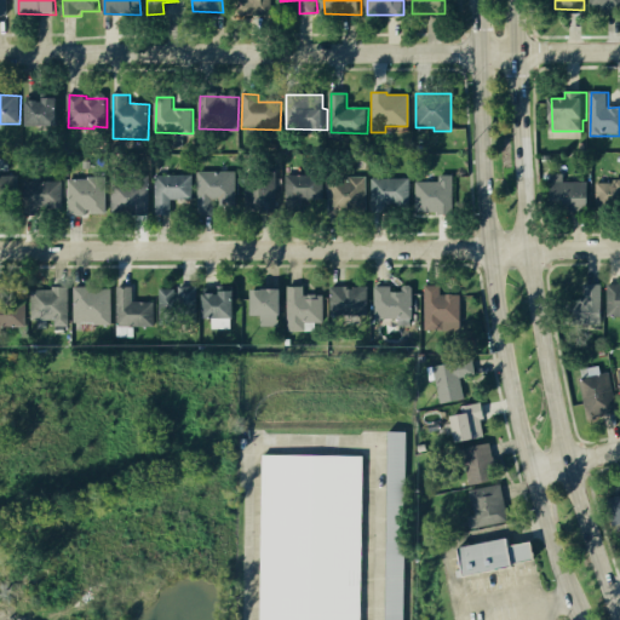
[(62,99),(30,98),(30,127),(61,127),(62,99)]
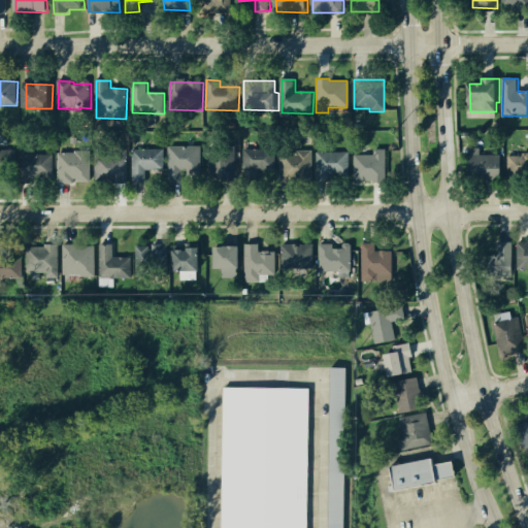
[(201,146),(169,147),(170,178),(187,178),(187,177),(202,176),(201,146)]
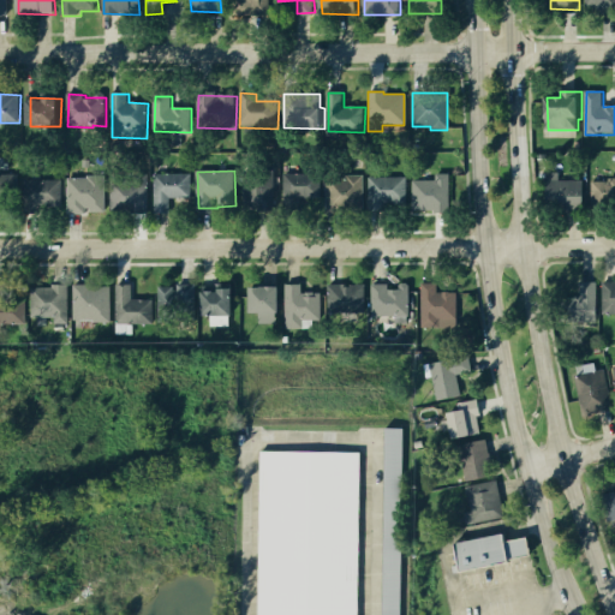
[(192,198),(191,174),(154,175),(155,215),(172,214),(172,199),(192,198)]
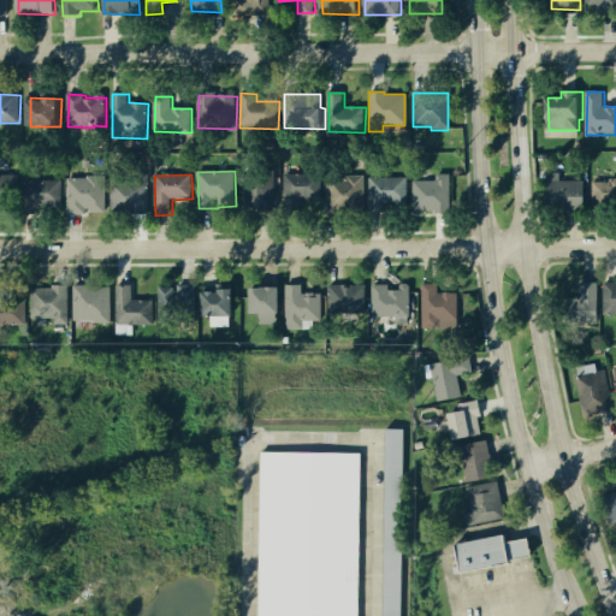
[(323,201),(323,175),(284,176),(285,202),(323,201)]
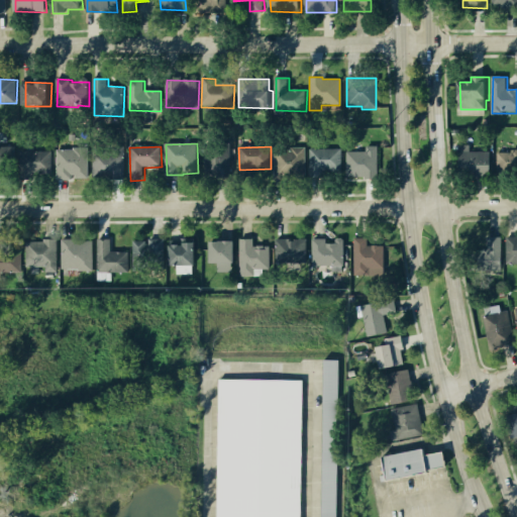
[(380,147),(368,146),(368,152),(348,151),(348,178),(379,179),(380,147)]
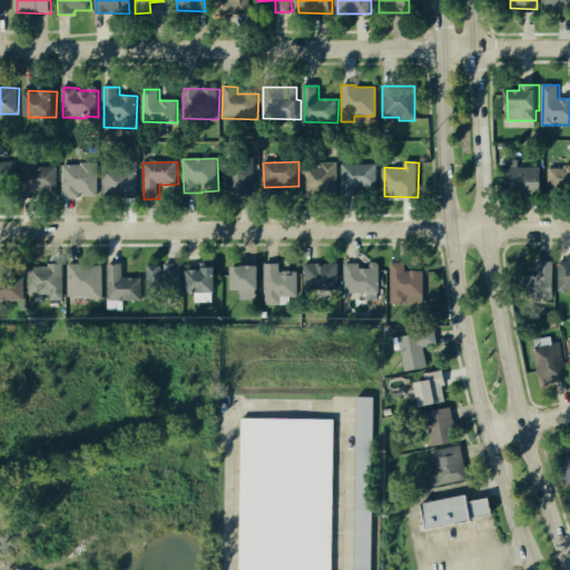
[(519,168),(519,161),(509,161),(510,193),(543,193),(543,168),(519,168)]
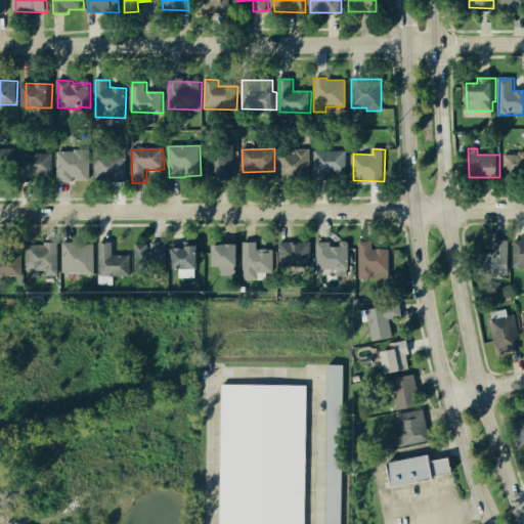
[(16,150),(0,149),(0,170),(16,171),(16,150)]
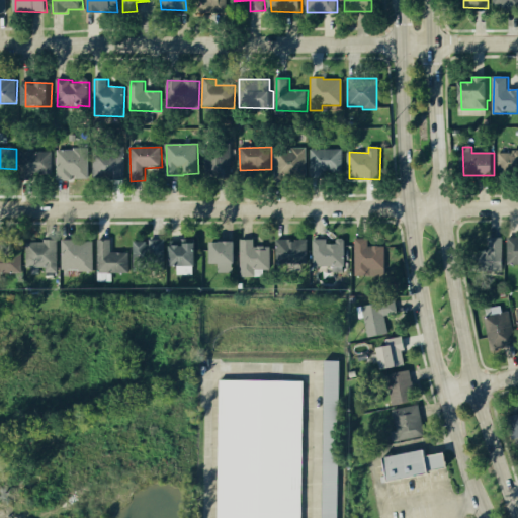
[(232,173),(231,148),(205,149),(207,175),(232,173)]
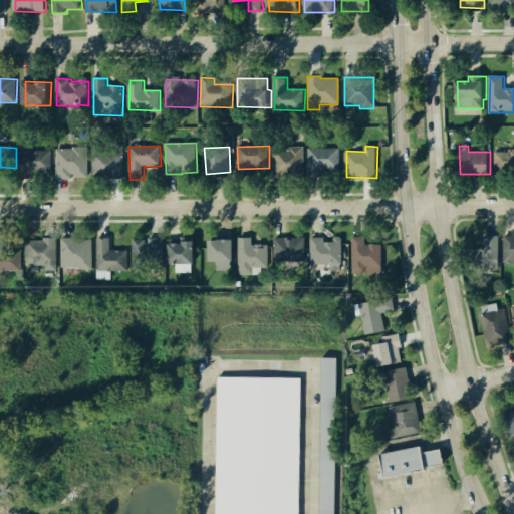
[(306,148),(274,147),(274,175),(305,175),(306,148)]
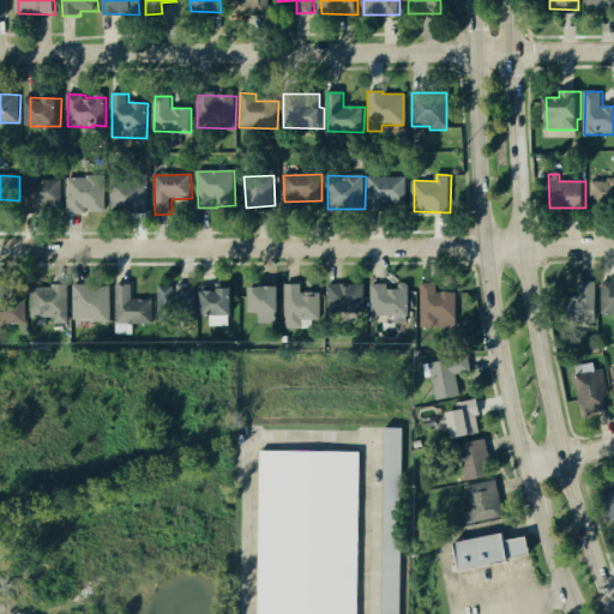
[(107,212),(106,176),(68,178),(68,215),(88,215),(88,212),(107,212)]
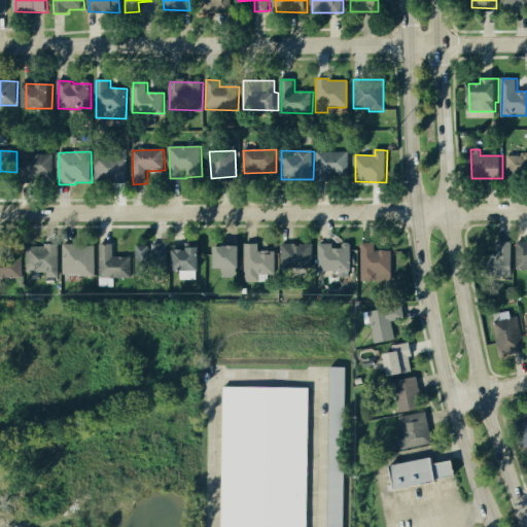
[(55,177),(54,152),(23,153),(23,177),(55,177)]
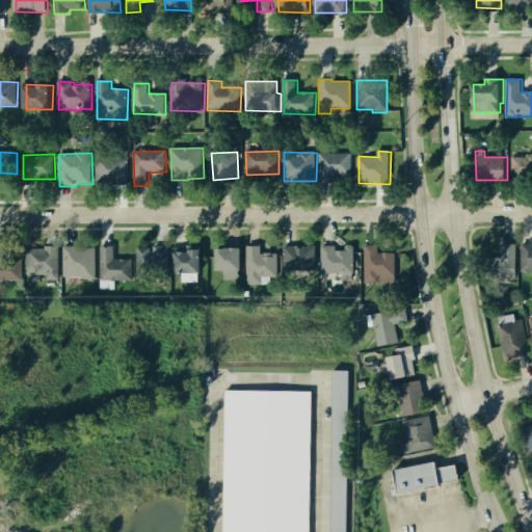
[(353,154),(320,154),(320,182),(335,183),(335,177),(353,177),(353,154)]
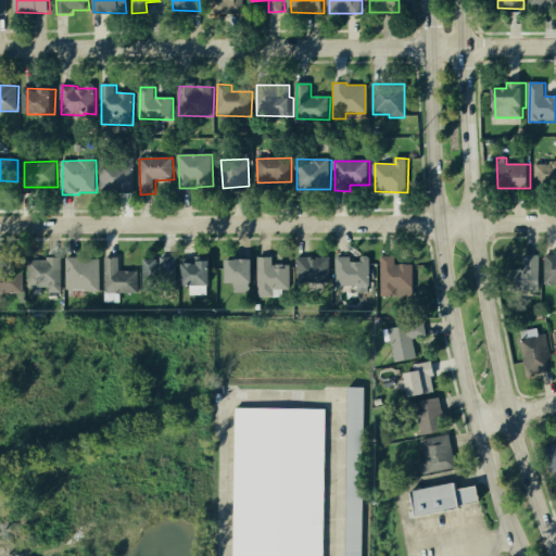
[(555,163),(536,163),(535,186),(555,186),(555,163)]
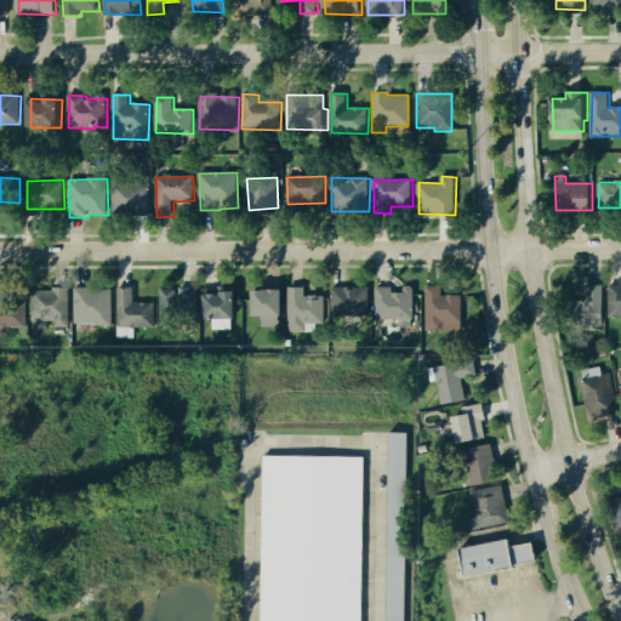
[(113,214),(151,215),(151,187),(113,187),(113,214)]
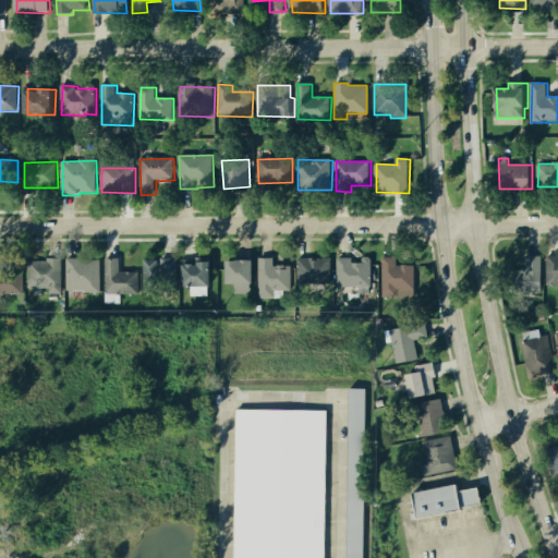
[(548,286),(557,286),(557,255),(548,256),(548,286)]
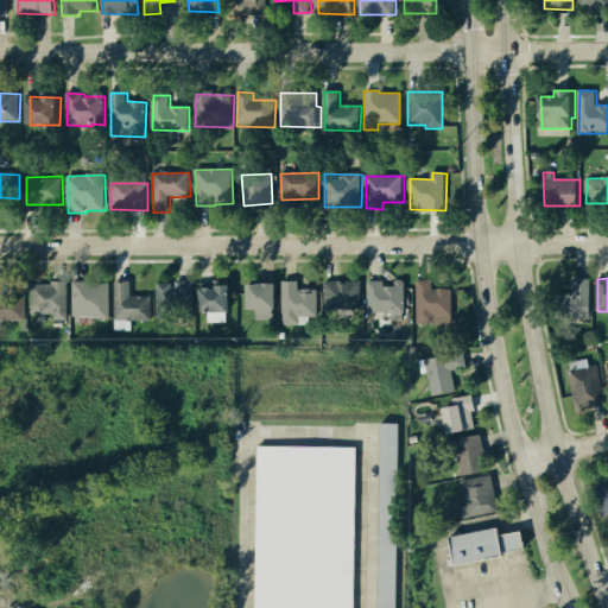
[(593,280),(572,279),(571,321),(591,321),(593,280)]
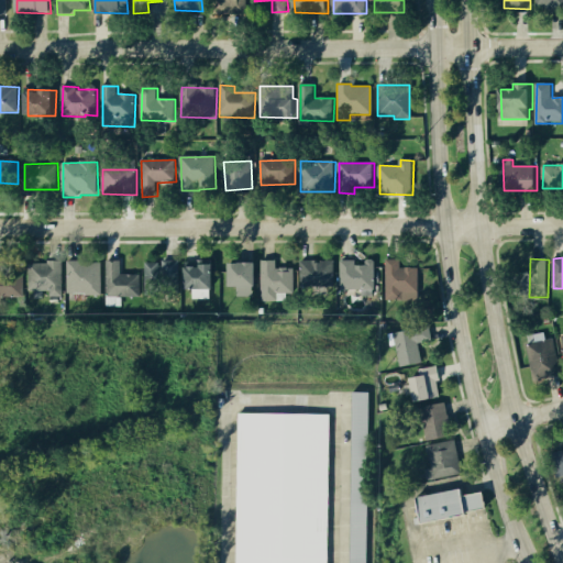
[(375,298),(376,260),(366,260),(366,266),(357,265),(357,261),(342,261),(342,290),(363,290),(363,297),(375,298)]
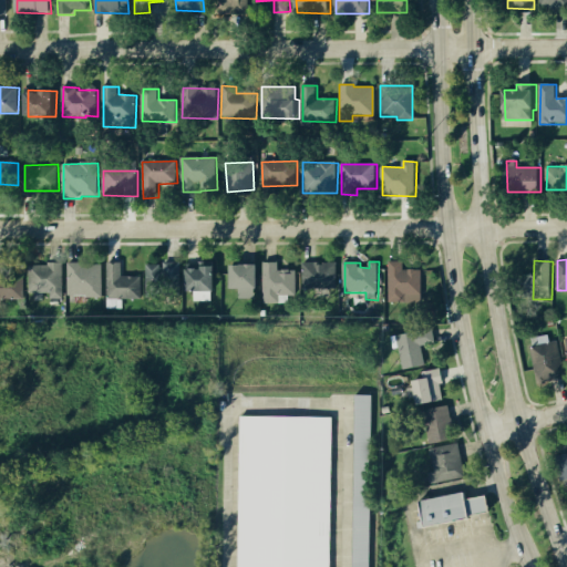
[(423,270),(404,270),(404,261),(390,261),(389,303),(422,303),(423,270)]
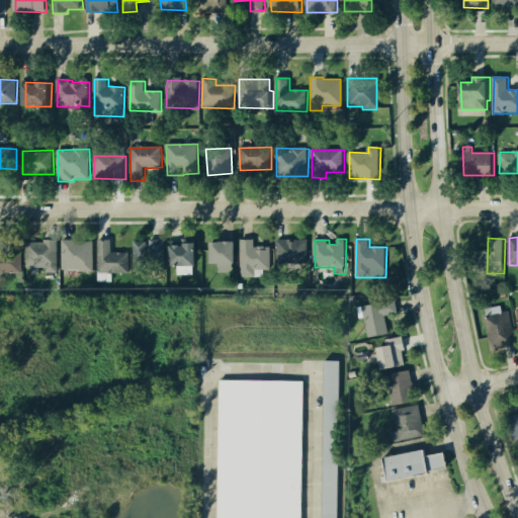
[(136,272),(156,272),(156,265),(166,265),(166,241),(150,240),(150,243),(136,242),(136,272)]
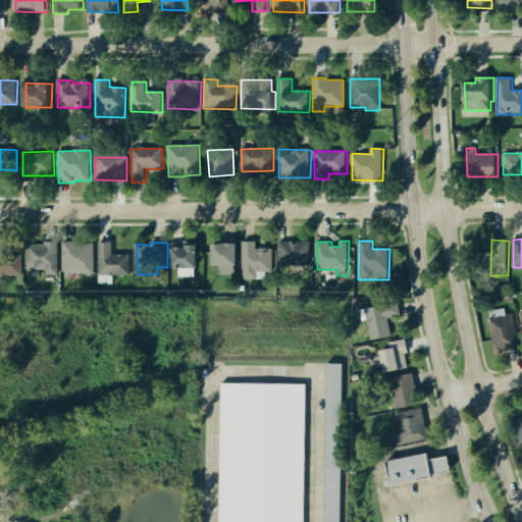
[(274,249),(257,249),(257,243),(244,242),(243,280),(266,280),(266,272),(273,272),(274,249)]
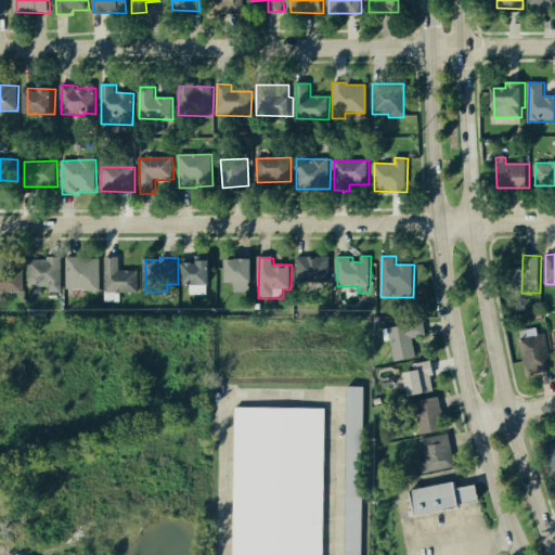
[(298,257),(297,285),(331,286),(332,258),(298,257)]
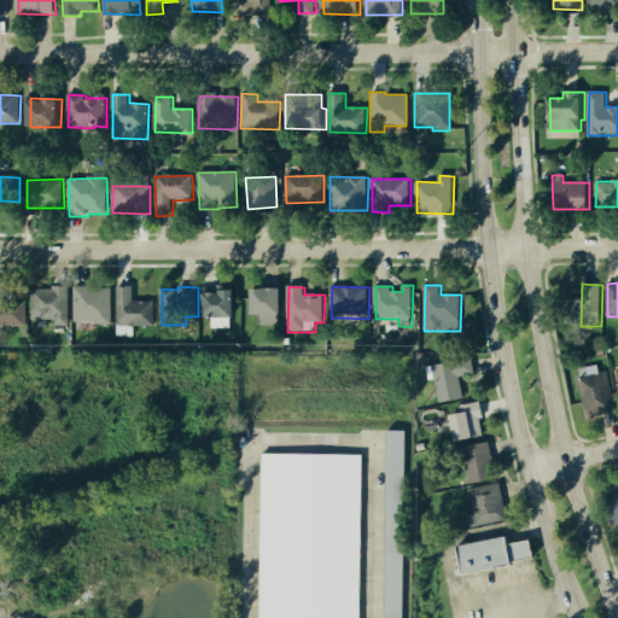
[(112,324),(112,287),(74,287),(74,324),(112,324)]
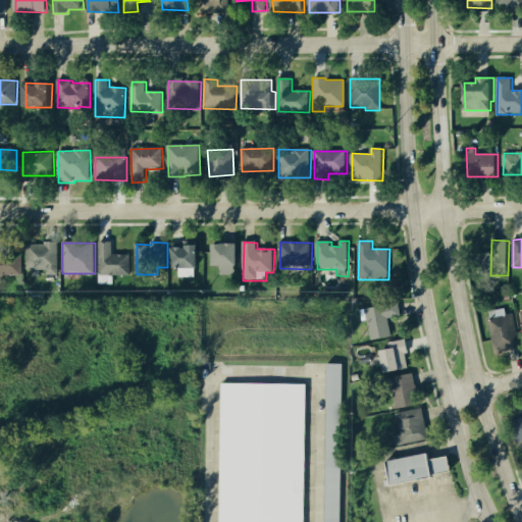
[(58,275),(58,244),(27,244),(27,274),(58,275)]
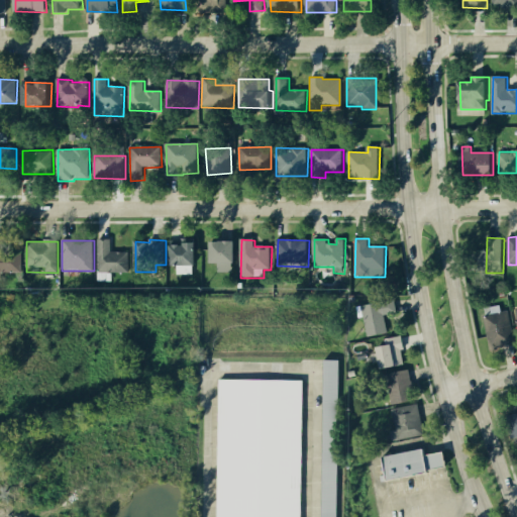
[(237,264),(238,242),(213,241),(213,264),(218,264),(218,273),(233,273),(233,264),(237,264)]
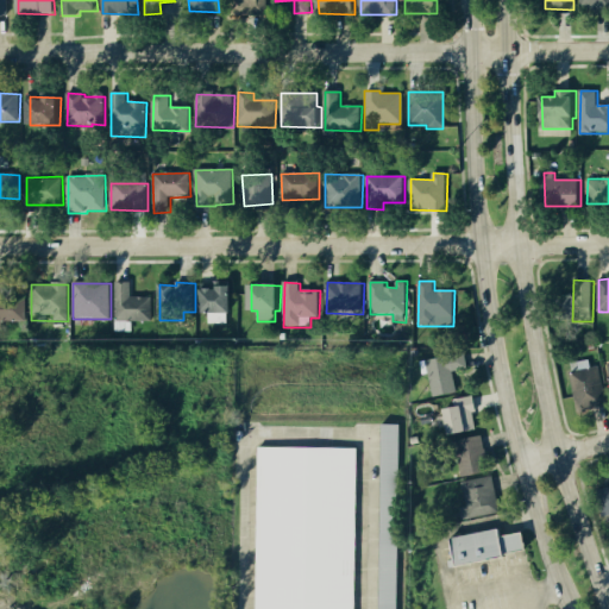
[(0,321),(25,321),(24,288),(0,288),(0,321)]
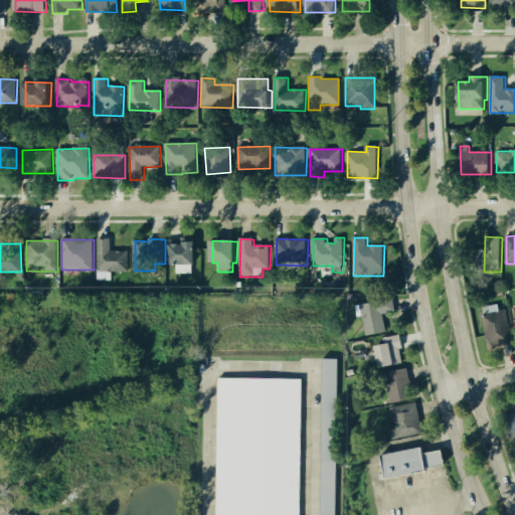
[(513,345),(509,311),(484,315),(488,348),(513,345)]
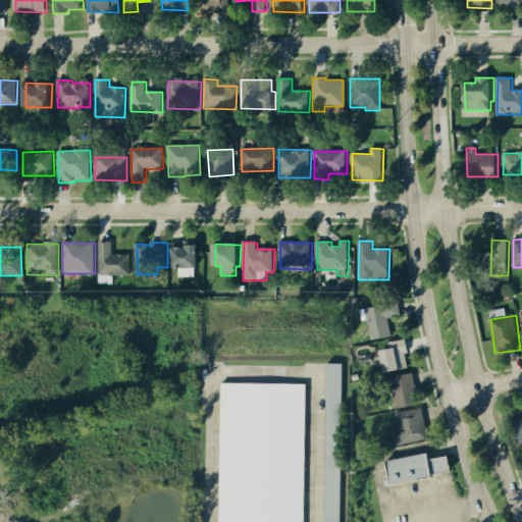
[(410,369),(406,354),(411,354),(408,340),(390,344),(392,350),(381,352),(386,374),(410,369)]
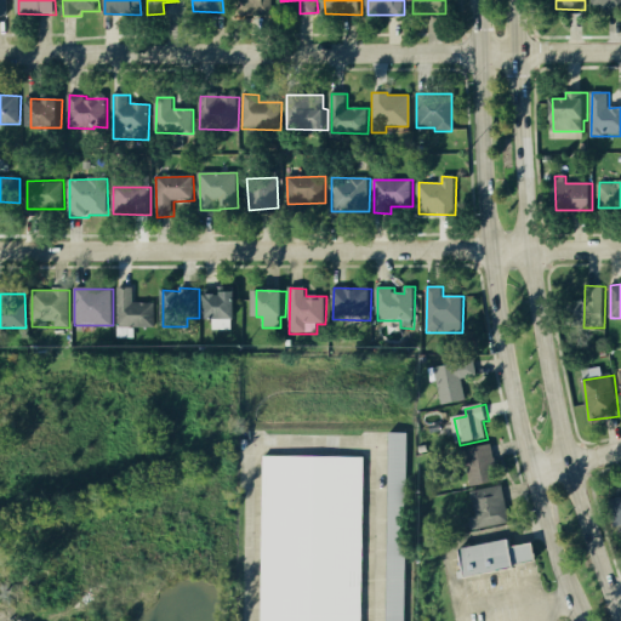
[(405,620),(408,434),(389,433),(387,620),(405,620)]
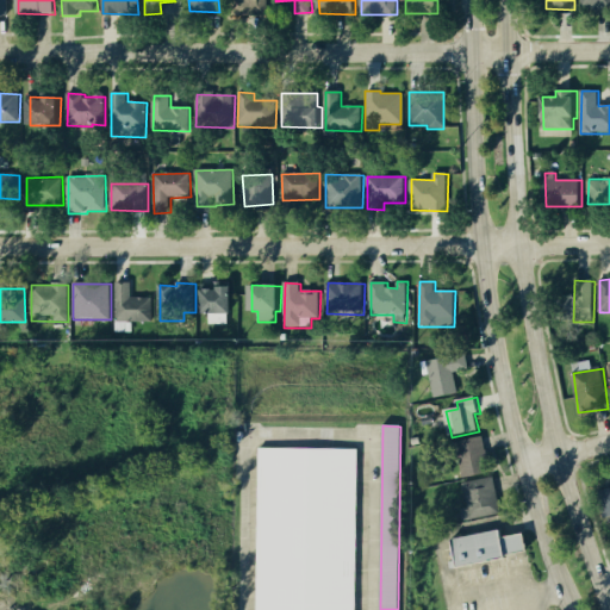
[(460,477),(453,441),(480,436),(487,471),(460,477)]
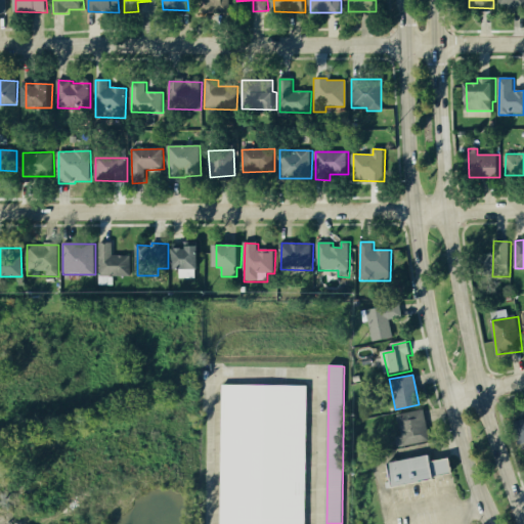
[(303,523),(306,386),(221,385),(218,523),(303,523)]
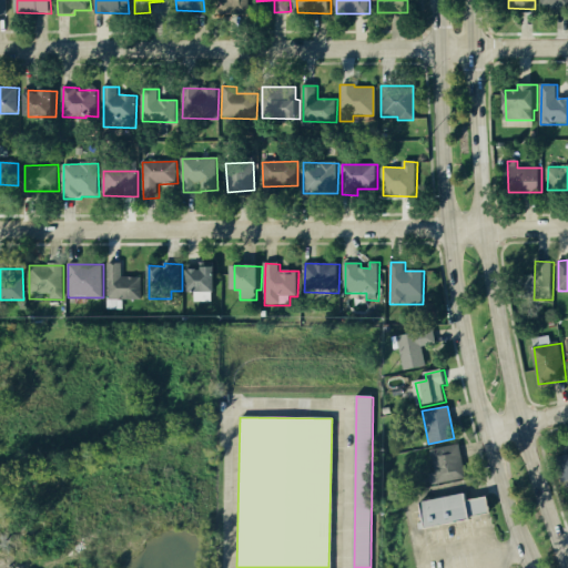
[(429,449),(433,485),(466,482),(463,446),(429,449)]
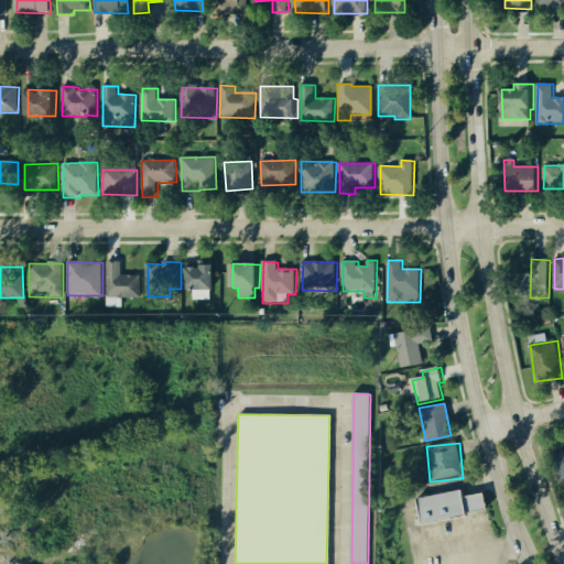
[(459,490),(465,517),(420,525),(414,499),(459,490)]
